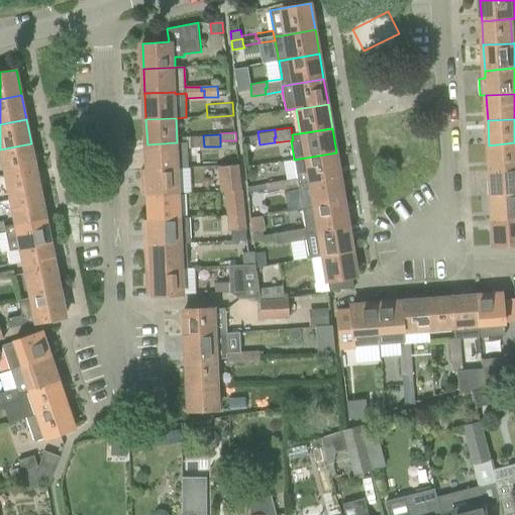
[(203,135),(187,136),(187,142),(188,147),(204,146),(203,135)]
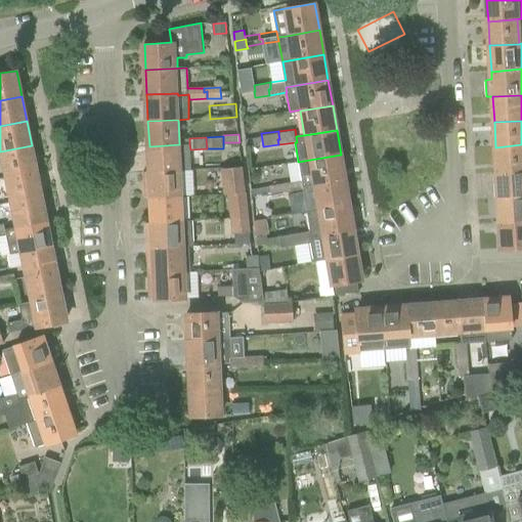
[(150,170),(144,170),(144,171),(180,170),(191,170),(190,149),(189,144),(179,144),(149,146),(150,170)]
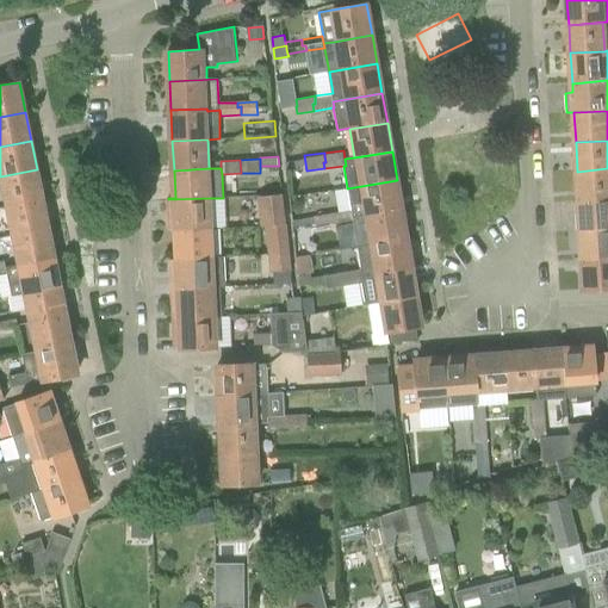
[(607,168),(577,172),(579,200),(607,199),(607,168)]
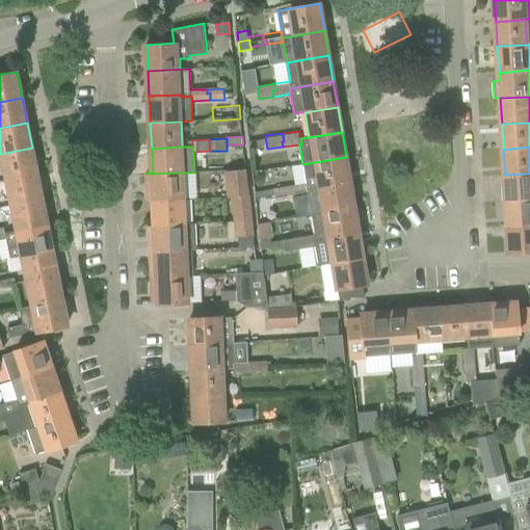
[(0,155),(5,180),(36,173),(32,148),(0,154),(0,155)]
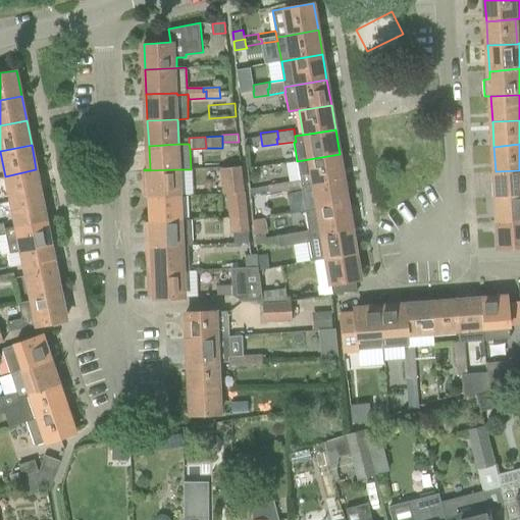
[(288,189),(284,189),(286,194),(303,191),(302,187),(344,179),(340,154),(297,161),(300,179),(287,182),(288,189)]
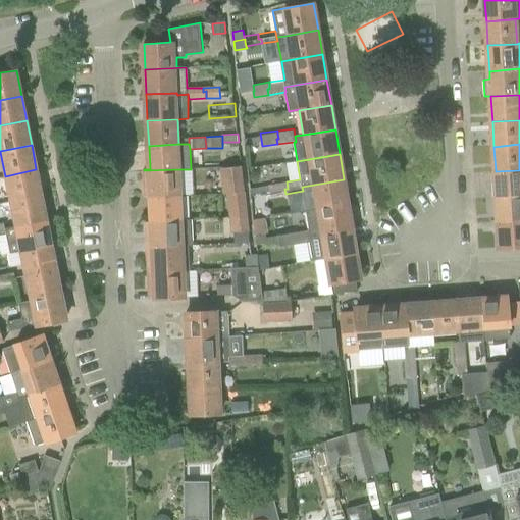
[(242,165),(221,167),(223,192),(227,192),(244,191),(242,165)]
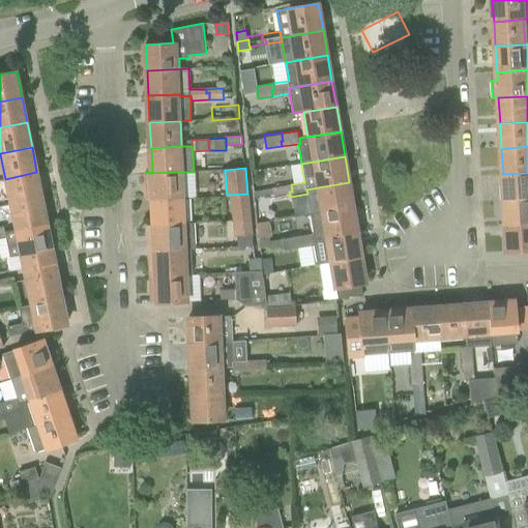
[(9,204),(41,198),(36,172),(5,179),(9,204)]
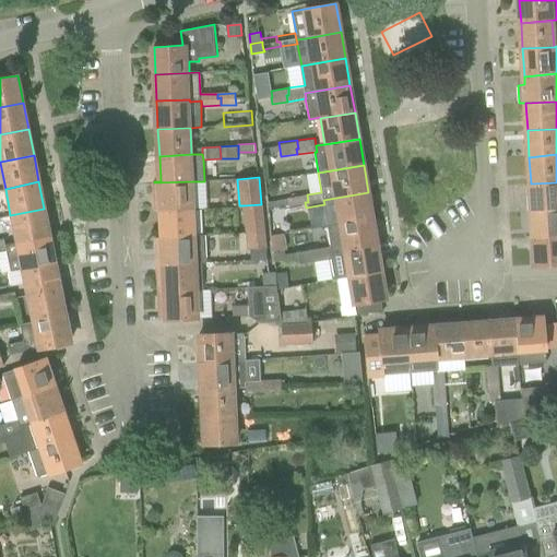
[(162,210),(193,209),(192,181),(154,182),(154,200),(161,200),(162,210)]
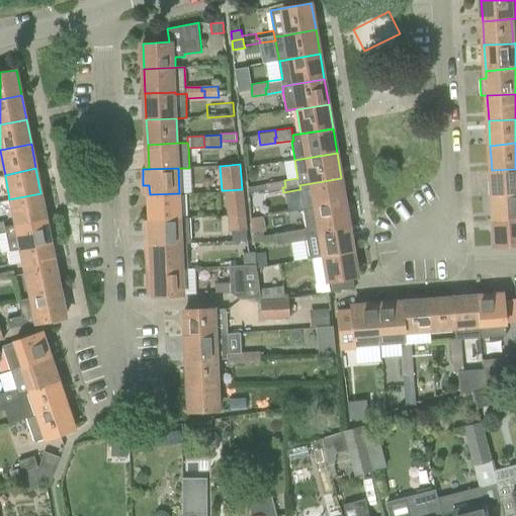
[(515,169),(492,170),(493,195),(515,193),(515,169)]
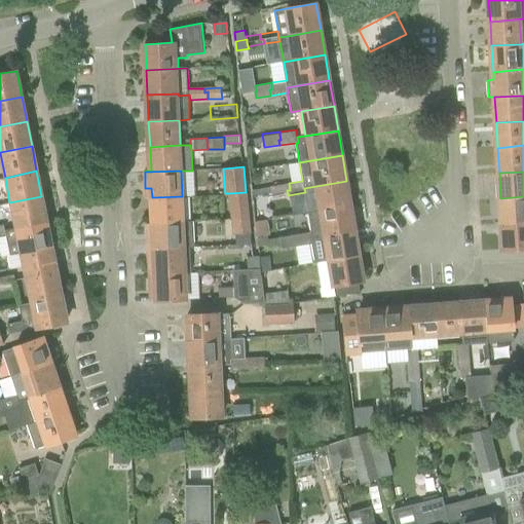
[(308,213),(350,206),(346,181),(304,188),(305,192),(308,213)]
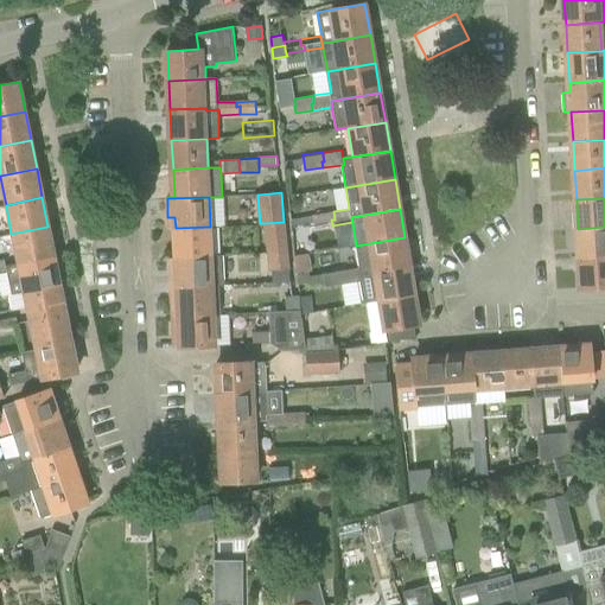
[(333,211),(312,215),(314,229),(332,225),(331,220),(335,220),(333,211)]
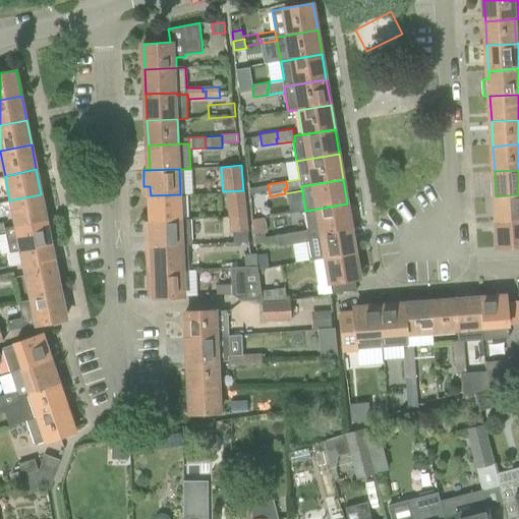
[(243,190),(227,191),(229,217),(246,216),(243,190)]
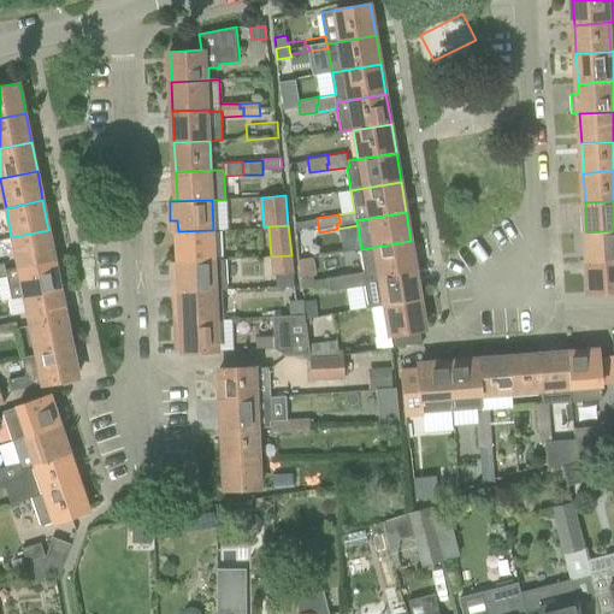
[(17,266),(54,259),(48,230),(11,237),(17,266)]
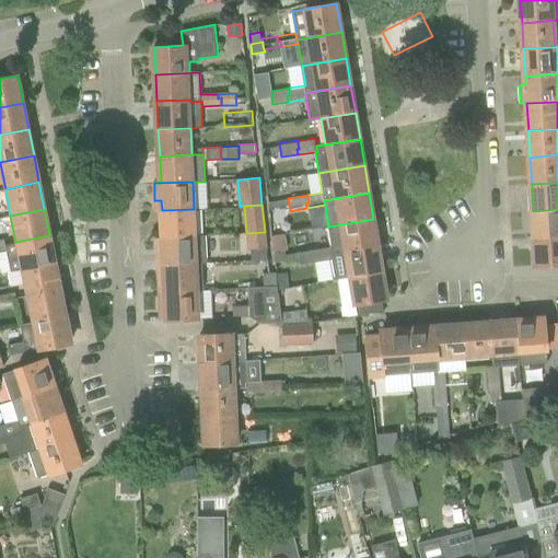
[(163,237),(195,235),(194,209),(162,210),(163,237)]
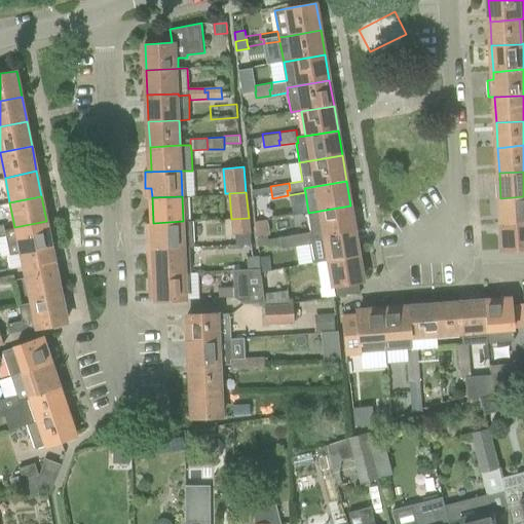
[(523,196),(500,198),(501,224),(523,222),(523,196)]
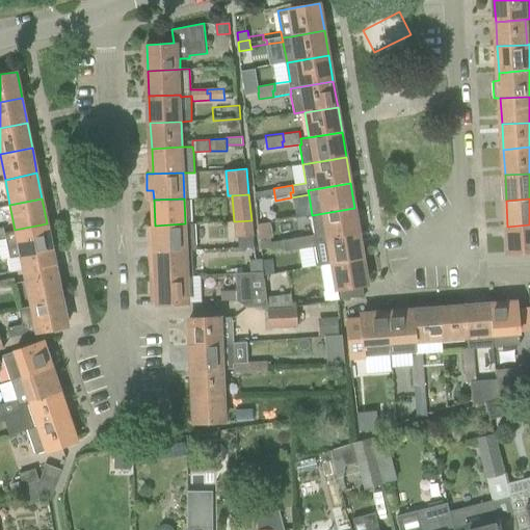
[(326,238),(359,233),(354,208),(312,215),(315,234),(315,235),(316,240),(317,240),(326,238)]
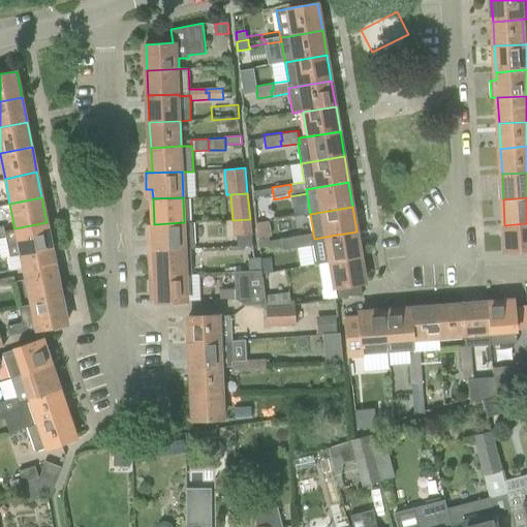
[(250,219),(233,220),(235,236),(237,236),(252,234),(250,219)]
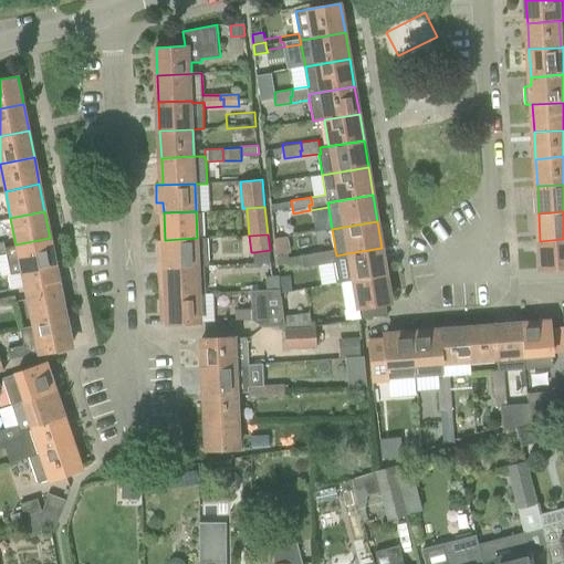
[(0,275),(55,264),(50,238),(16,244),(8,246),(6,247),(8,253),(0,254),(0,275)]
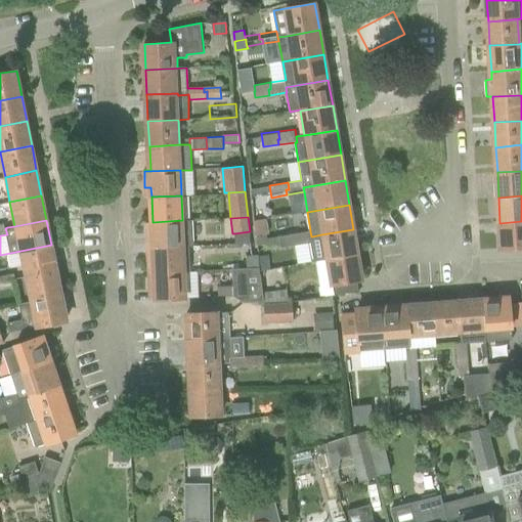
[(153,222),(146,222),(147,247),(154,247),(154,248),(183,246),(194,246),(193,220),(182,220),(153,222)]
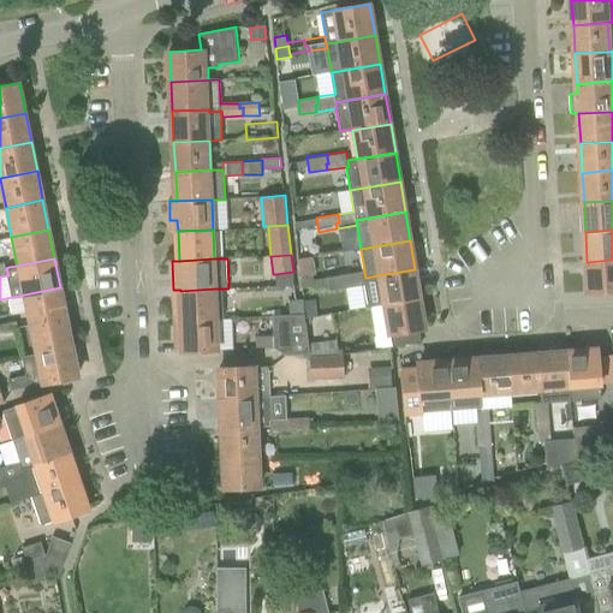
[(612,260),(587,262),(589,292),(612,290),(612,260)]
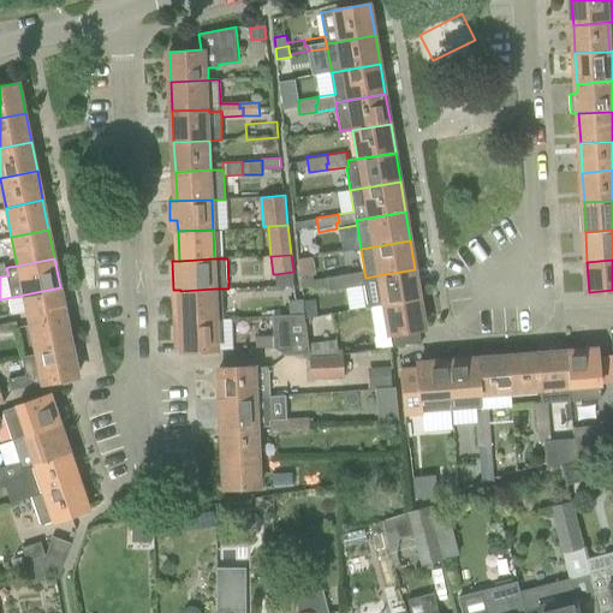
[(368,283),(363,284),(367,308),(372,307),(382,305),(420,298),(415,269),(378,275),(367,278),(368,283)]
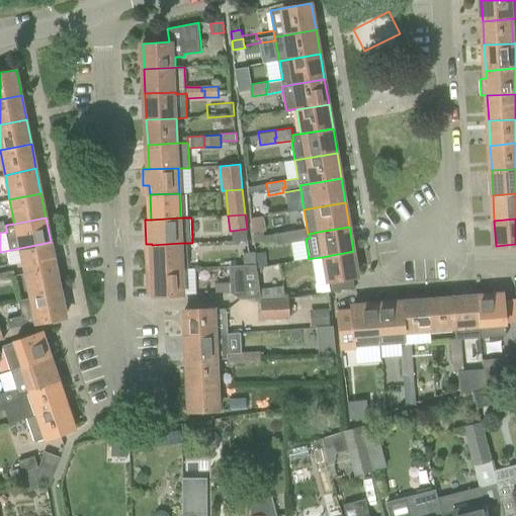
[(308,234),(307,229),(307,228),(290,231),(290,232),(290,237),(293,236),(294,241),(310,238),(309,234),(308,234)]
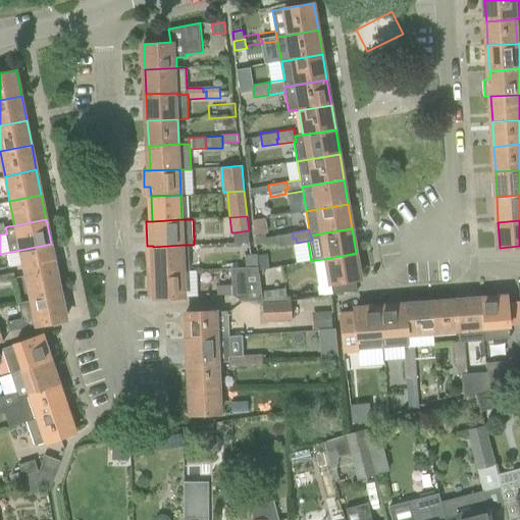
[(293,239),(293,234),(293,232),(277,236),(279,246),(297,243),(296,238),(293,239)]
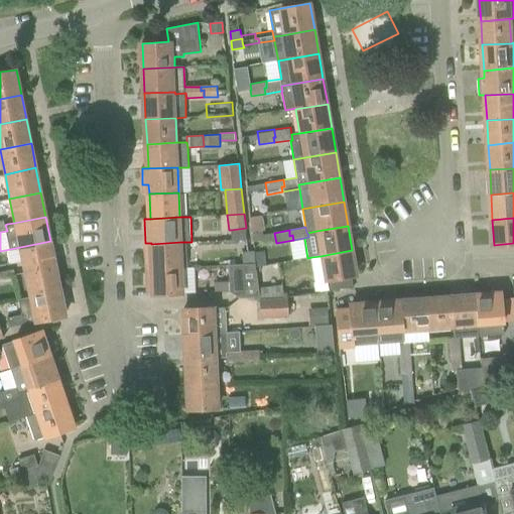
[(24,272),(55,266),(50,241),(0,251),(0,252),(0,253),(19,249),(24,272)]
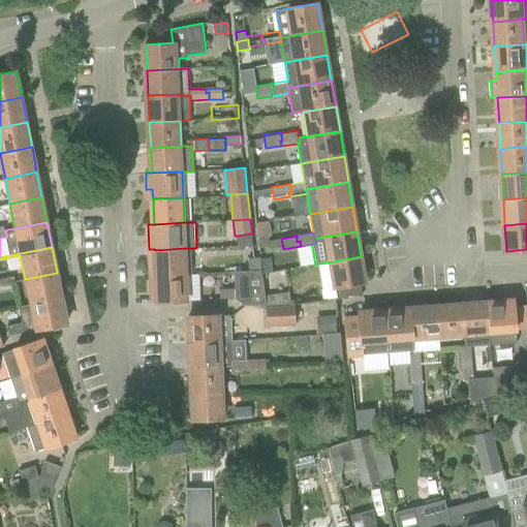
[(149,258),(150,275),(186,274),(185,248),(155,250),(156,258),(149,258)]
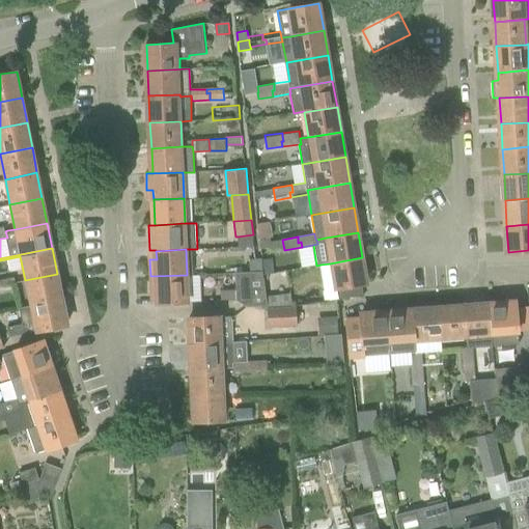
[(262,257),(250,258),(251,272),(265,270),(262,257)]
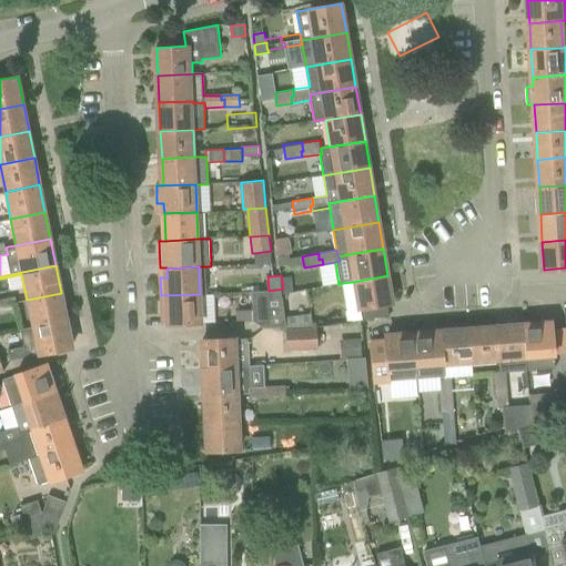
[(357,309),(393,303),(387,275),(353,282),(357,309)]
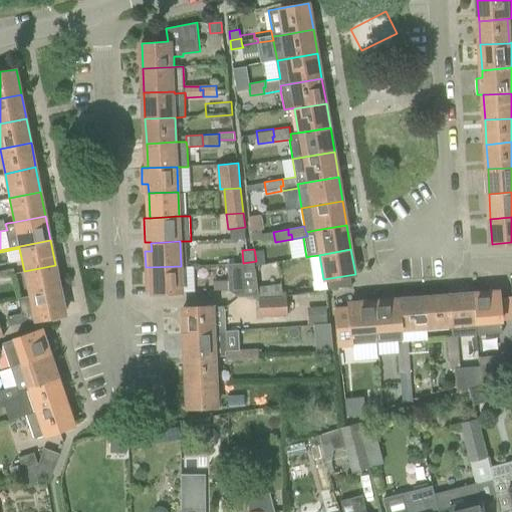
[(239,295),(259,294),(256,261),(243,263),(244,279),(229,280),(230,289),(239,295)]
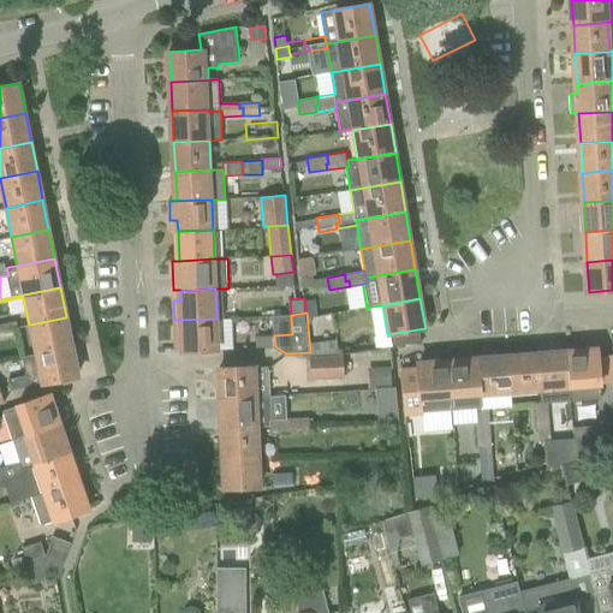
[(23,357),(72,347),(66,317),(29,325),(35,353),(23,356),(23,357)]
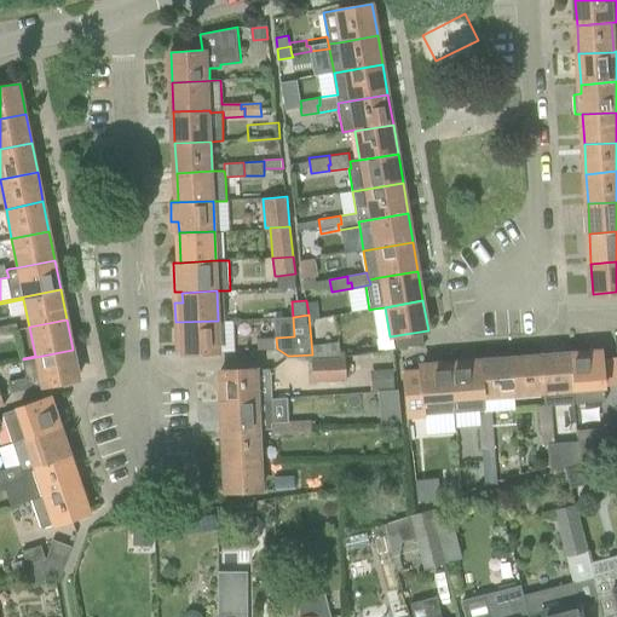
[(219,351),(218,327),(218,321),(176,322),(177,341),(184,341),(184,352),(219,351)]
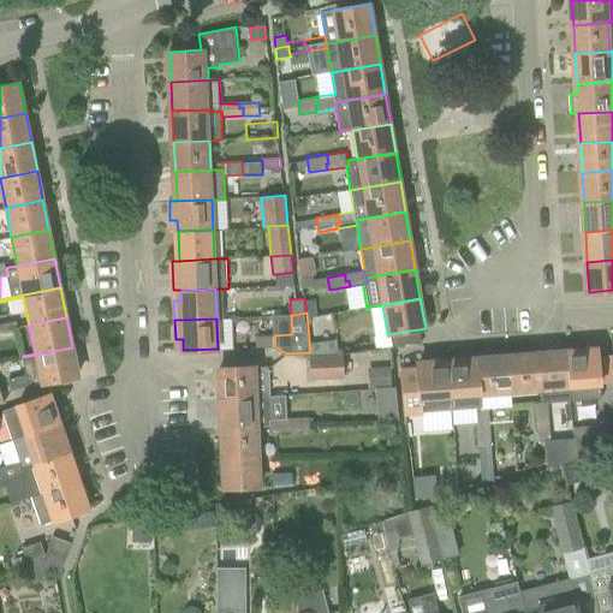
[(3,338),(21,334),(17,320),(0,323),(0,329),(1,329),(3,338)]
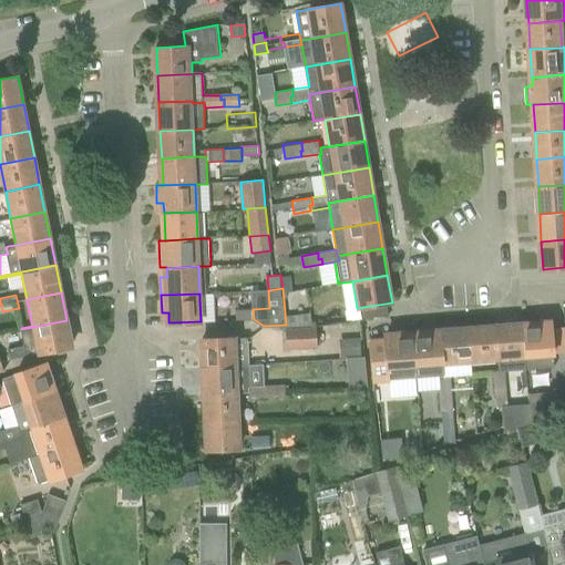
[(287,315),(287,328),(312,327),(311,312),(287,315)]
